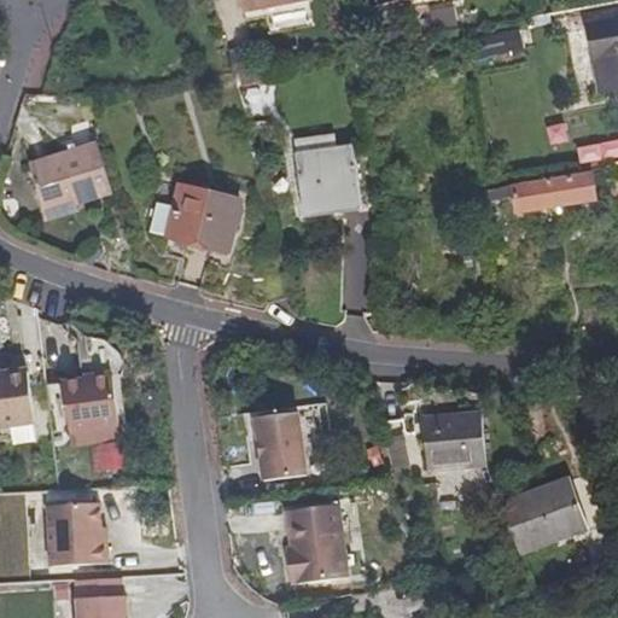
[(310,0),(245,0),(249,12),(310,0)]
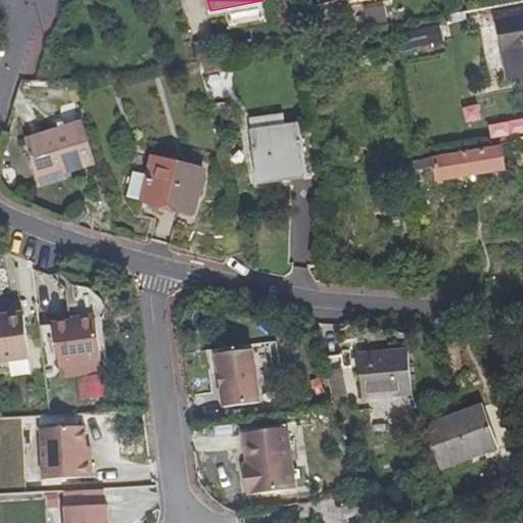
[(388,21),(384,6),(366,10),(370,26),(388,21)]
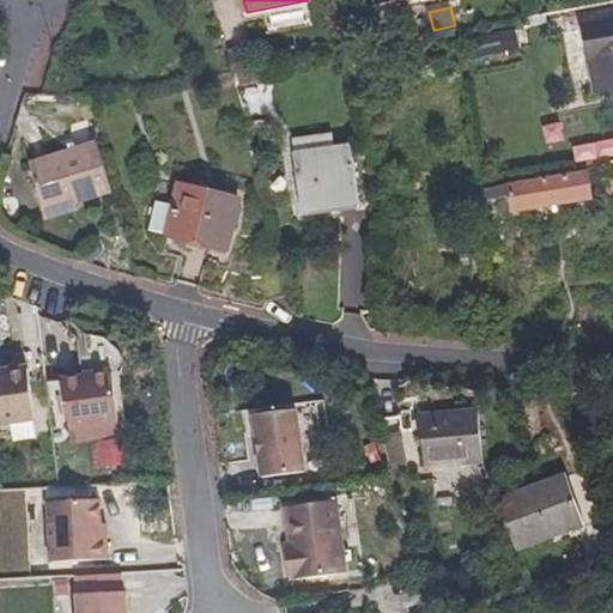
[(612,24),(600,26),(607,90),(612,89),(612,24)]
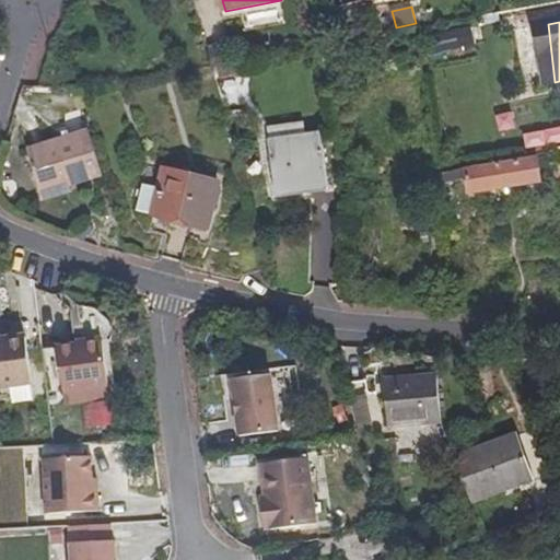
[(327,188),(312,118),(263,129),(277,199),(327,188)]
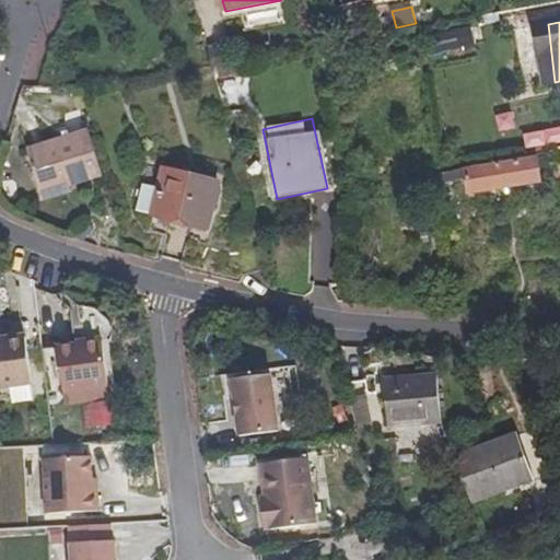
[(43,197),(71,188),(104,178),(90,131),(30,151),(43,197)]
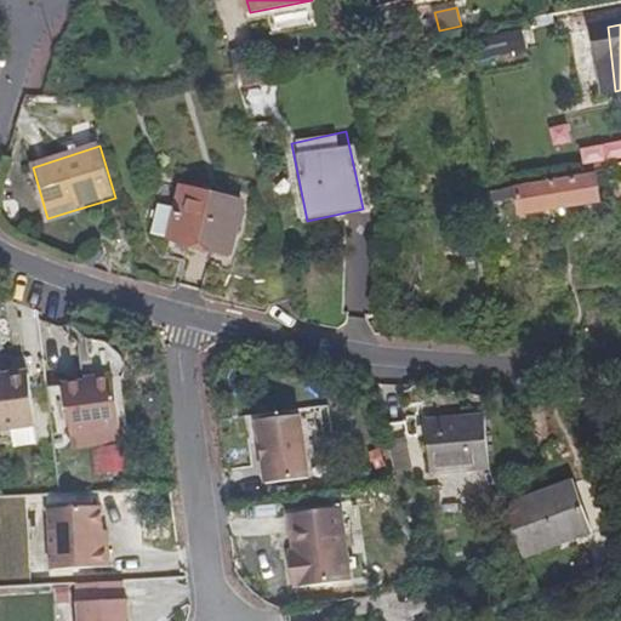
[(597,176),(516,192),(520,216),(602,201),(597,176)]
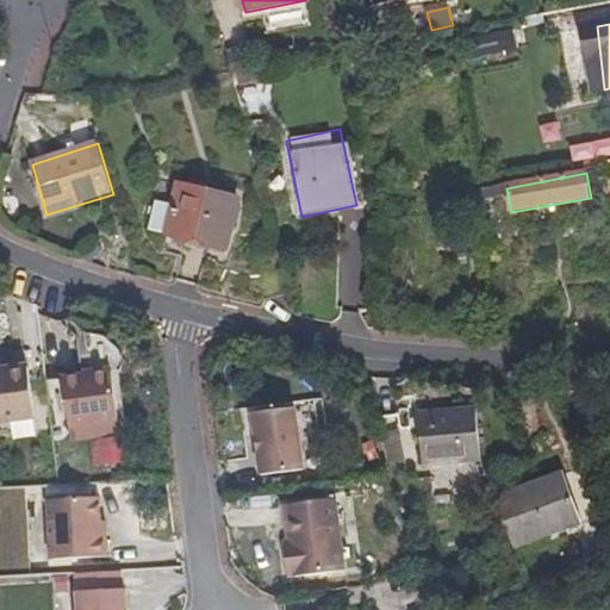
[(224,251),(237,201),(180,187),(175,207),(156,203),(150,232),(224,251)]
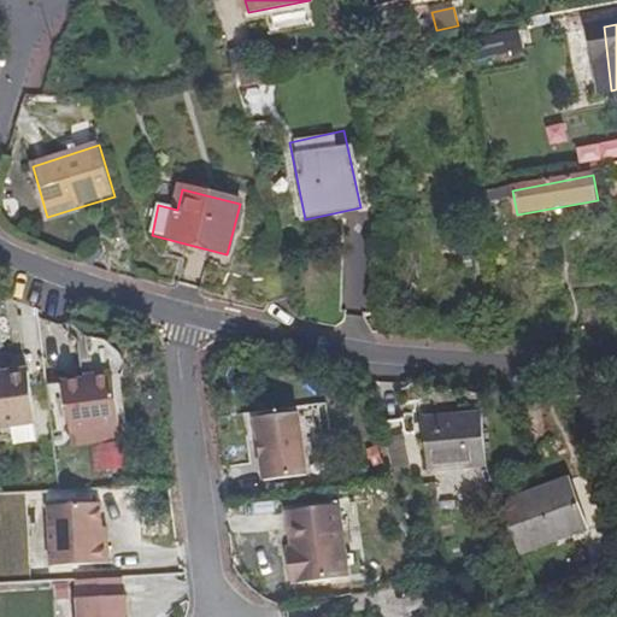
[(493,204),(492,194),(463,199),(465,219),(492,215),(489,205),(493,204)]
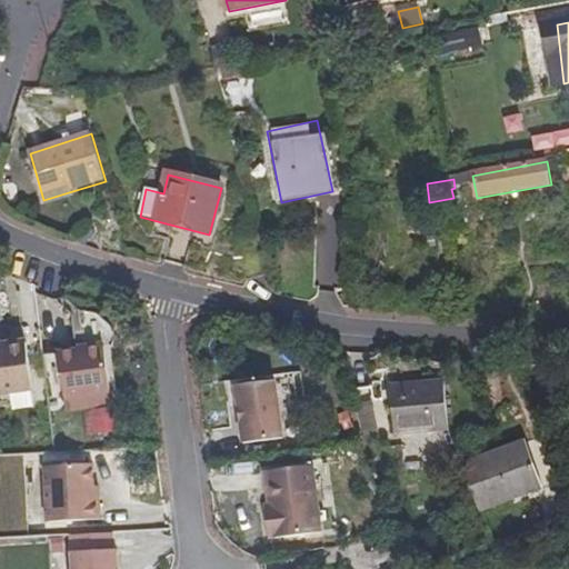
[(45,206),(73,198),(72,191),(43,200),(45,206)]
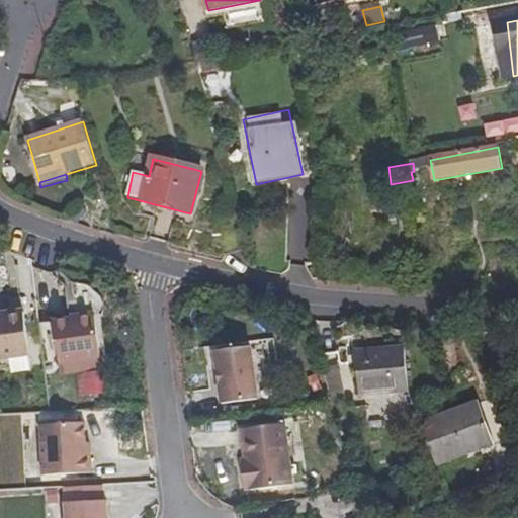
[(66,306),(68,322),(93,319),(99,318),(97,301),(66,306)]
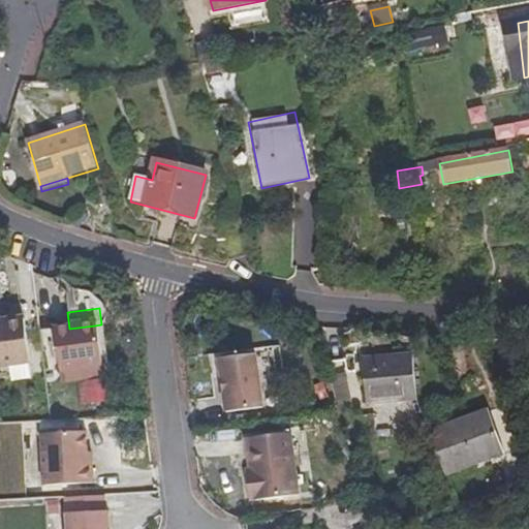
[(0,370),(29,366),(23,322),(4,325),(5,329),(0,330),(0,370)]
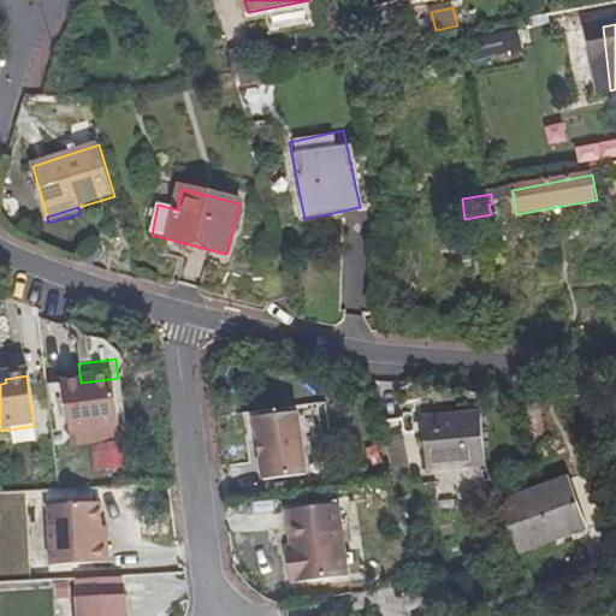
[(61,385),(69,434),(118,428),(111,379),(81,383),(61,385)]
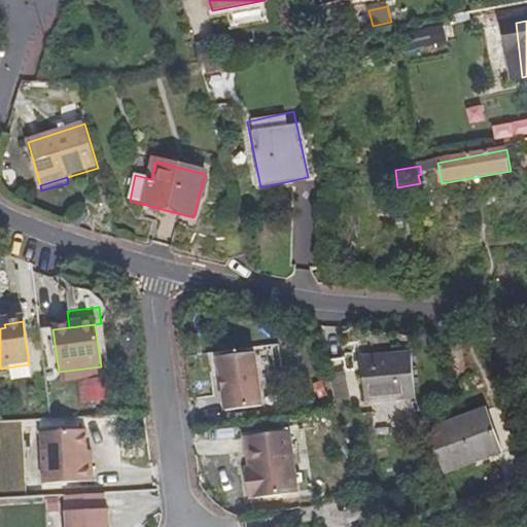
[(214,358),(222,411),(258,406),(250,353),(214,358)]
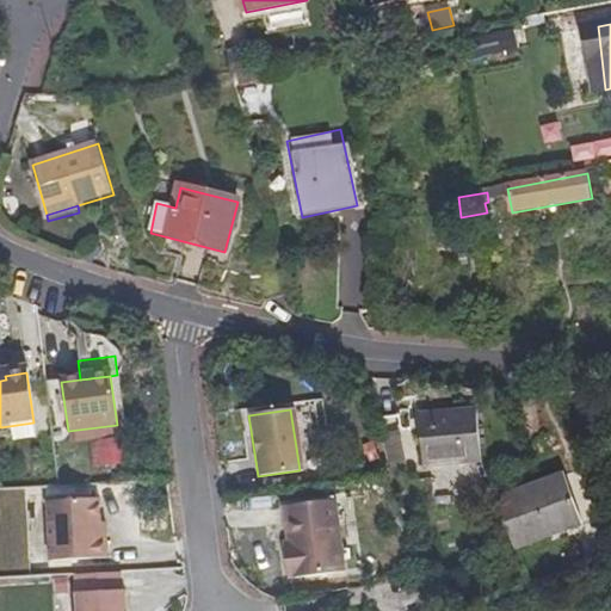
[(473,411),(414,414),(417,466),(475,463),(473,411)]
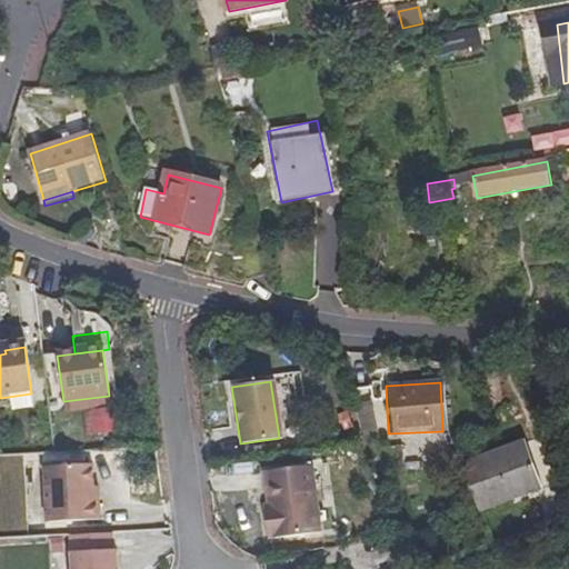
[(369,387),(348,389),(353,431),(358,442),(375,441),(369,387)]
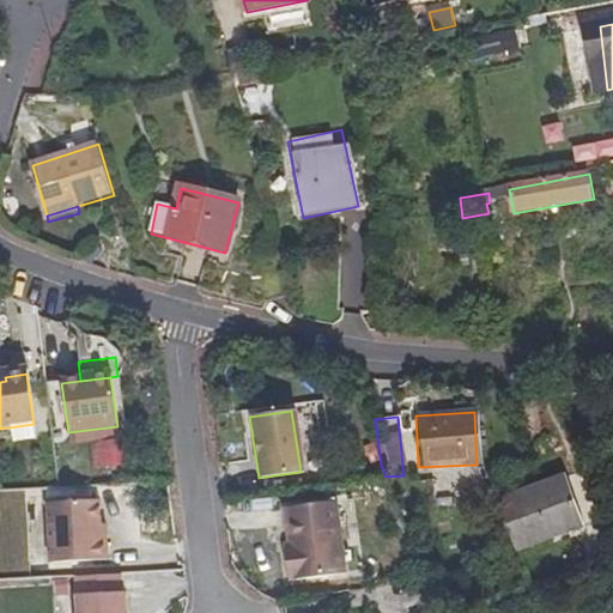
[(121,443),(103,445),(105,471),(125,468),(121,443)]
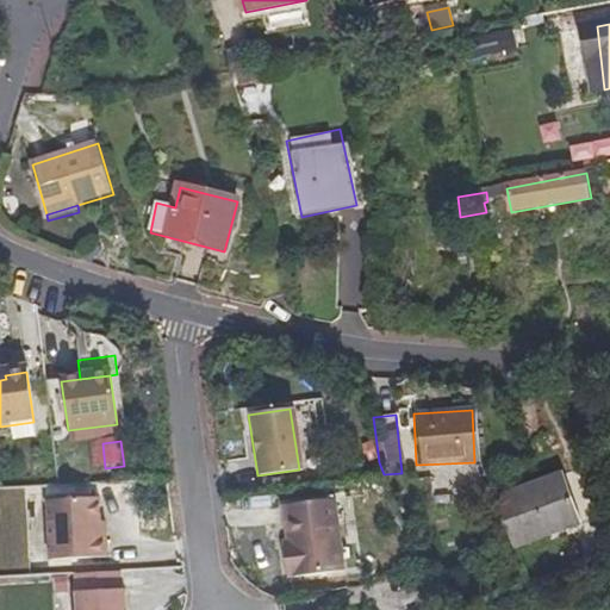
[(580,516),(559,472),(492,502),(512,548),(580,516)]
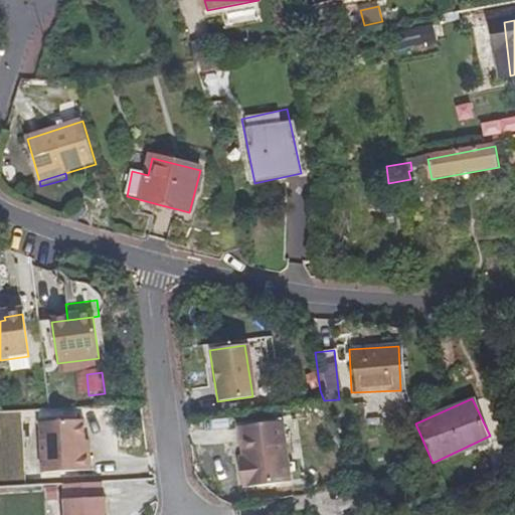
[(242,467),(238,467),(241,487),(290,480),(281,420),(236,426),(242,467)]
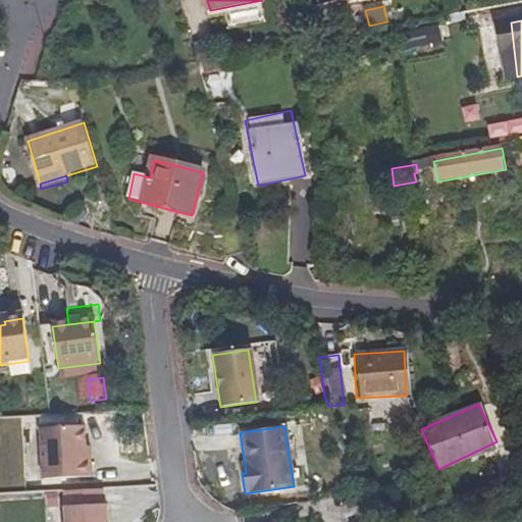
[(38,431),(42,482),(90,479),(89,461),(85,461),(82,428),(38,431)]
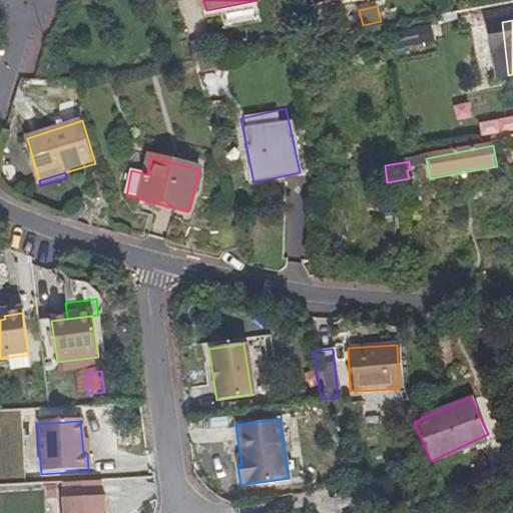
[(99,483),(61,485),(63,512),(103,512),(103,498),(100,498),(99,483)]
